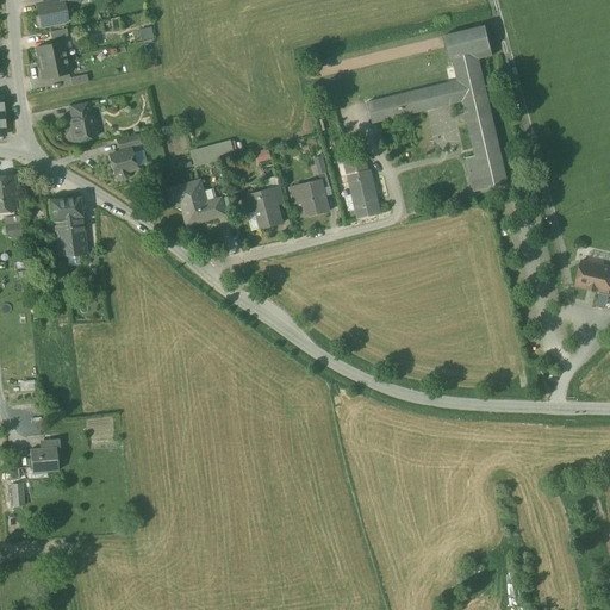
[(61,0),(60,0),(37,6),(42,26),(67,22),(63,5),(62,0),(61,0)]
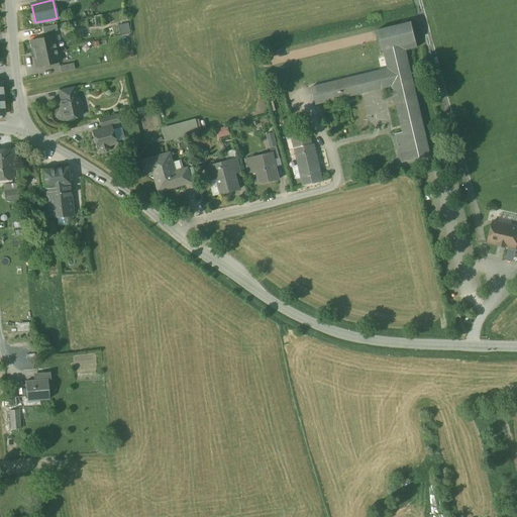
[(120,33),(130,31),(128,22),(118,24),(120,33)]
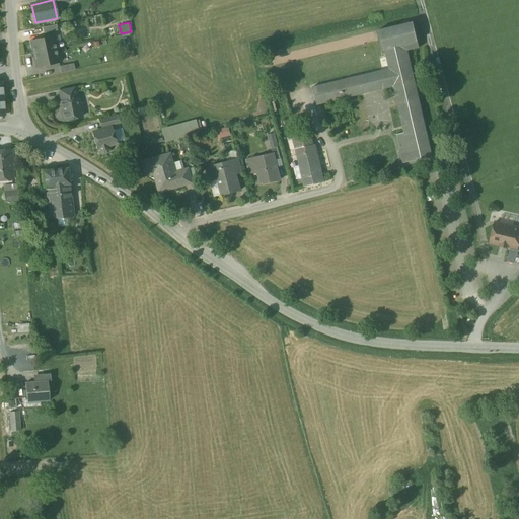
[(413,22),(378,30),(382,50),(384,49),(405,44),(418,42),(413,22)]
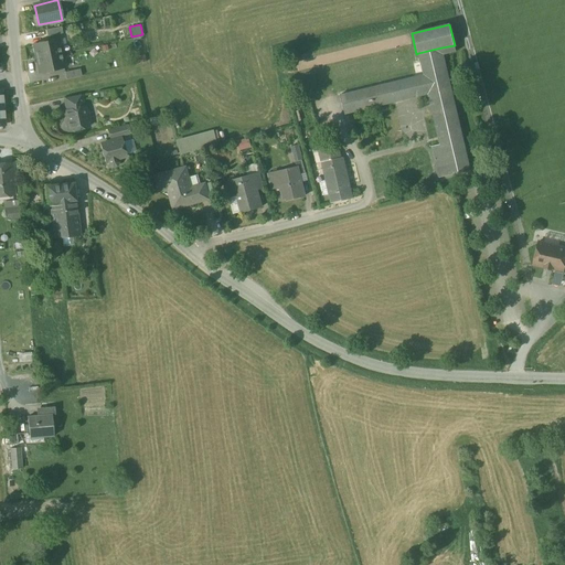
[(61,27),(46,30),(48,36),(63,33),(61,27)]
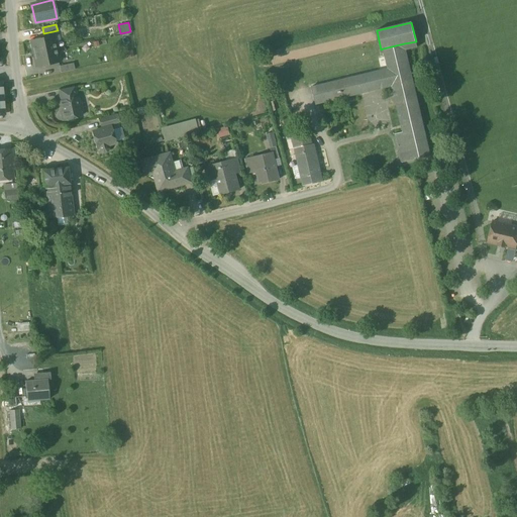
[(54,36),(31,40),(34,54),(58,48),(57,42),(55,43),(54,36)]
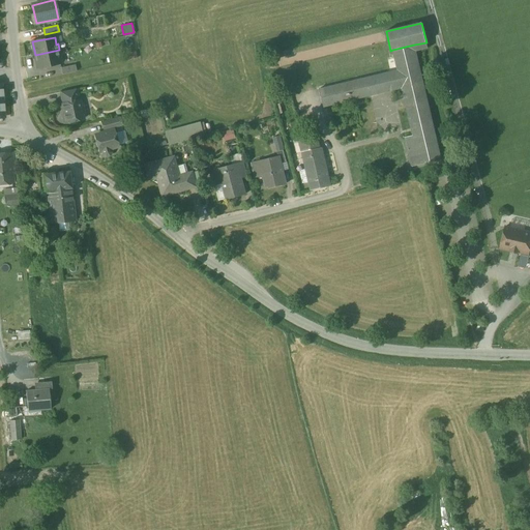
[(414,45),(392,50),(398,70),(319,89),(324,108),(402,89),(413,136),(405,138),(411,167),(442,160),(414,45)]
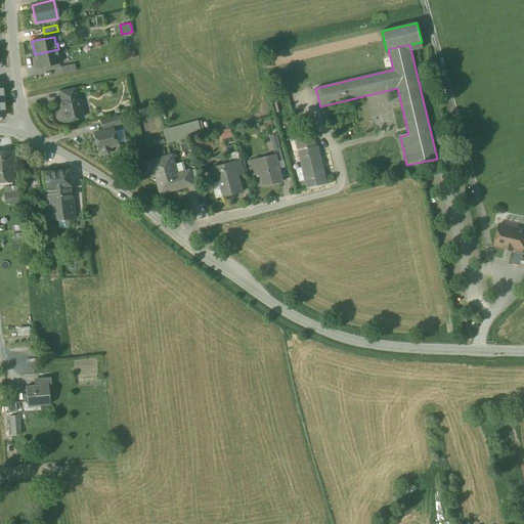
[(58,49),(35,54),(38,68),(59,62),(58,55),(59,55),(58,49)]
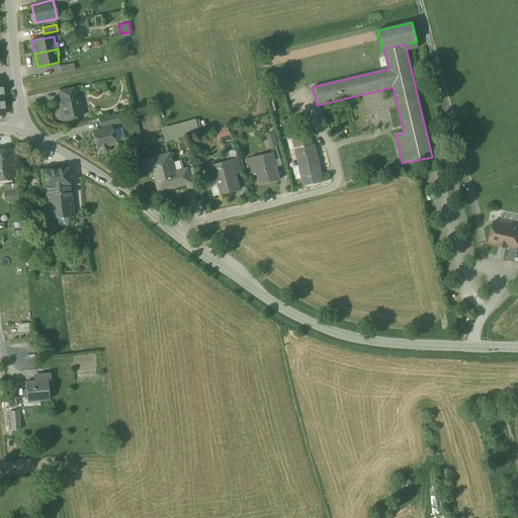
[(73,64),(60,67),(61,73),(75,70),(73,64)]
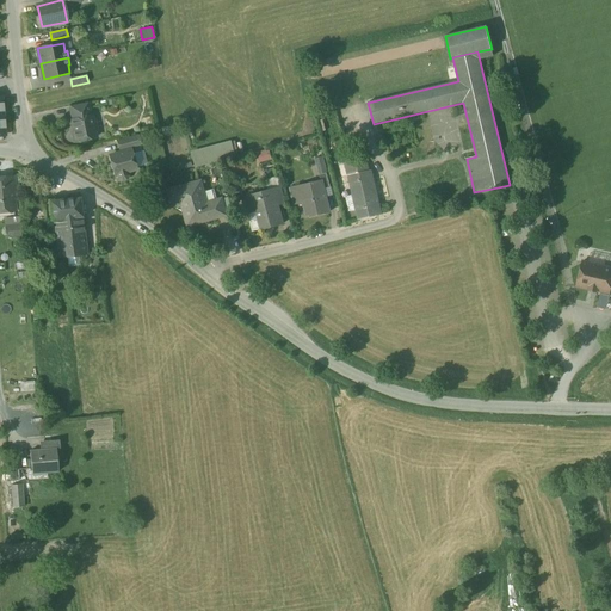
[(91,116),(87,103),(69,106),(73,119),(72,121),(74,131),(72,134),(73,140),(76,141),(96,137),(94,130),(97,130),(94,119),(92,121),(92,116),(91,116)]
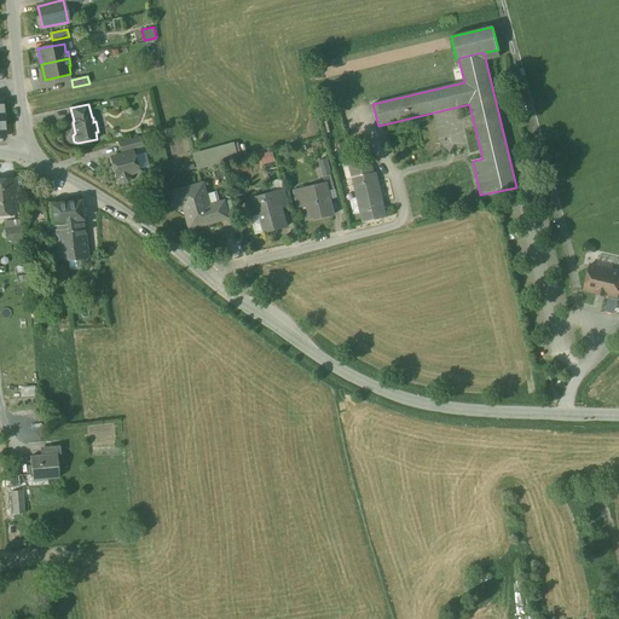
[(139,138),(119,144),(121,152),(142,146),(139,138)]
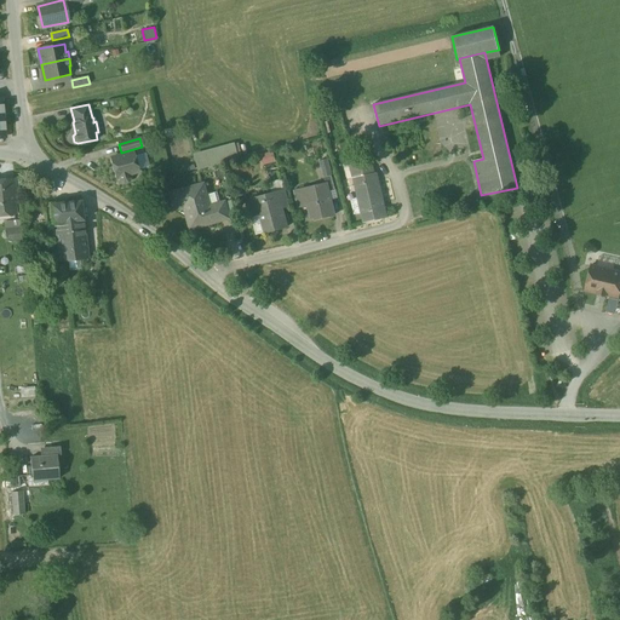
[(218,149),(194,155),(199,170),(222,164),(218,149)]
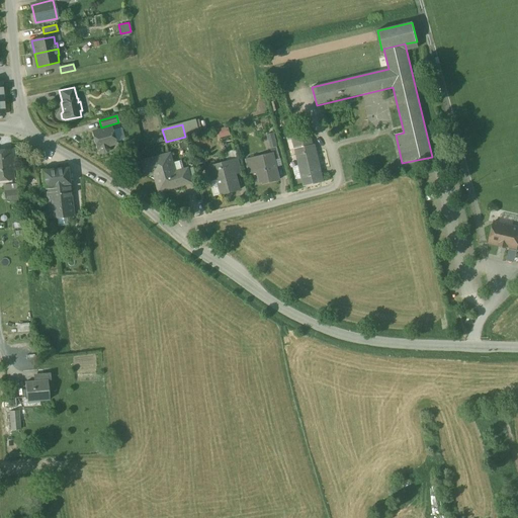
[(110,127),(93,132),(97,149),(100,148),(100,151),(103,153),(106,152),(108,149),(107,146),(115,144),(110,127)]
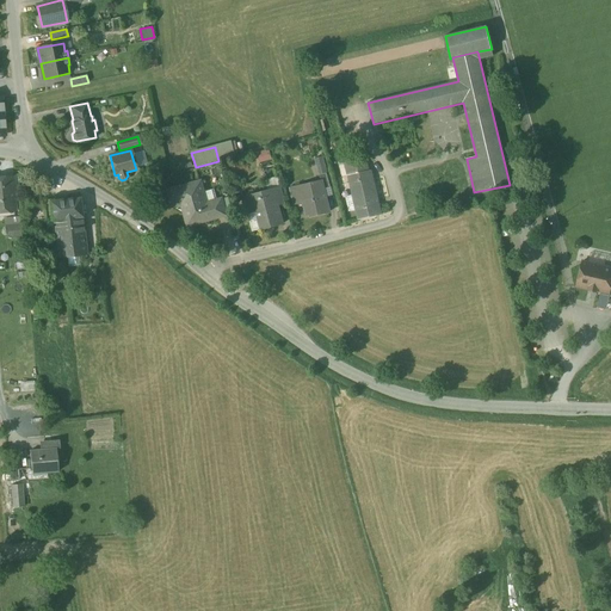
[(323,155),(315,158),(320,174),(328,172),(323,155)]
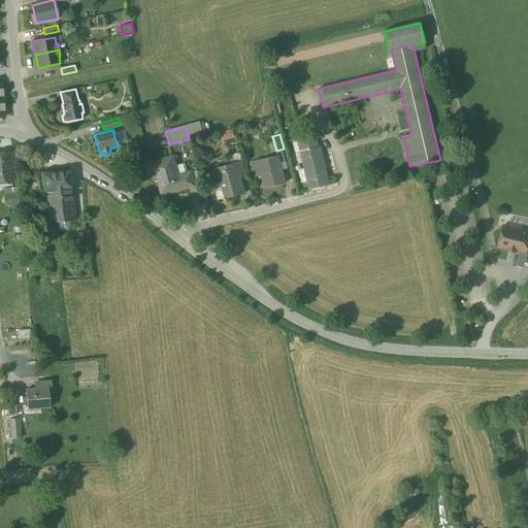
[(315,136),(298,139),(301,152),(317,147),(315,136)]
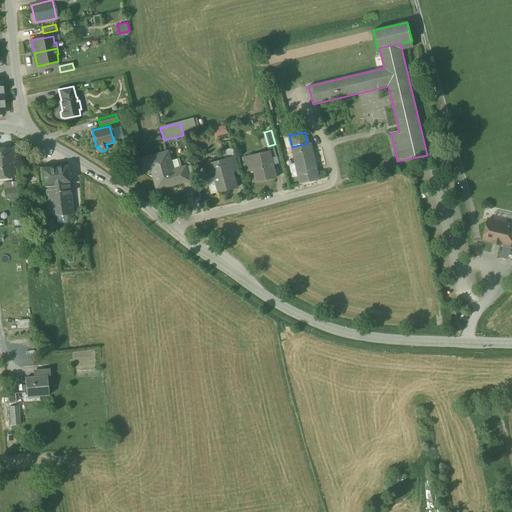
[(292,147),(291,147),(295,164),(289,165),(292,177),(298,176),(300,184),(320,179),(311,142),(307,143),(292,147)]
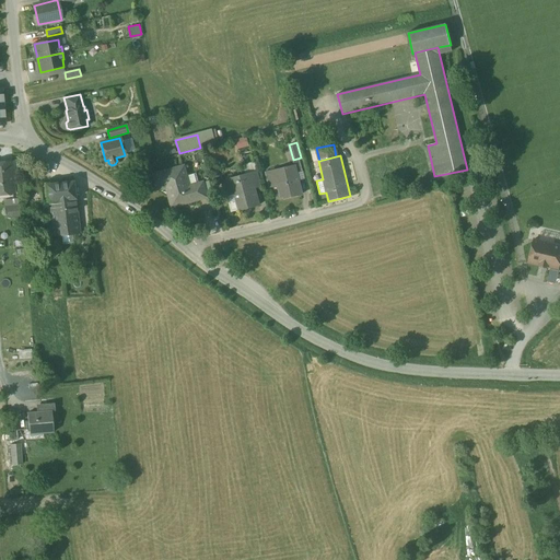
[(300,159),(293,160),(294,165),(296,174),(303,172),(300,159)]
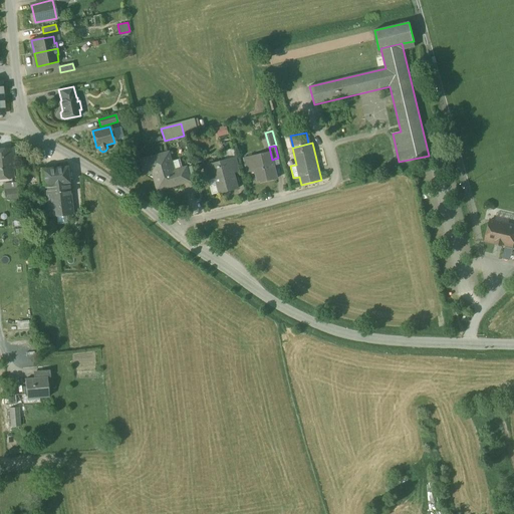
[(5,150),(0,150),(0,178),(12,177),(10,162),(7,162),(5,150)]
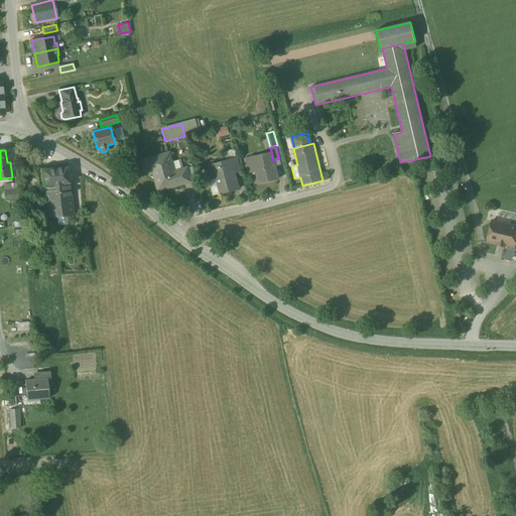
[(271,152),(246,158),(249,172),(257,170),(260,183),(278,179),(273,160),(271,152)]
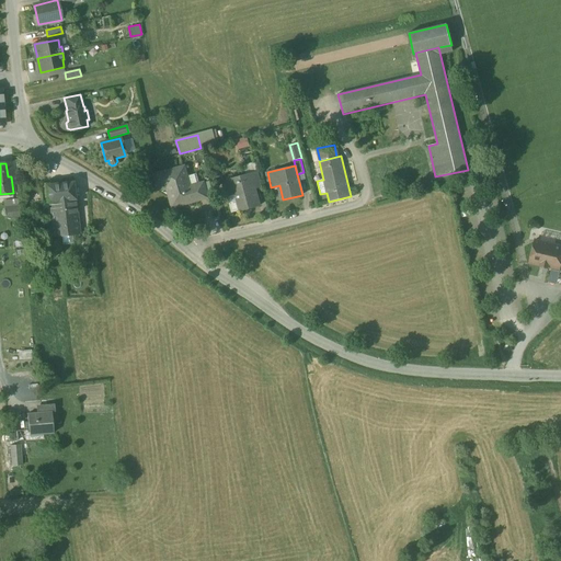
[(184,167),(155,174),(158,190),(167,187),(172,207),(198,199),(195,185),(190,186),(184,167)]
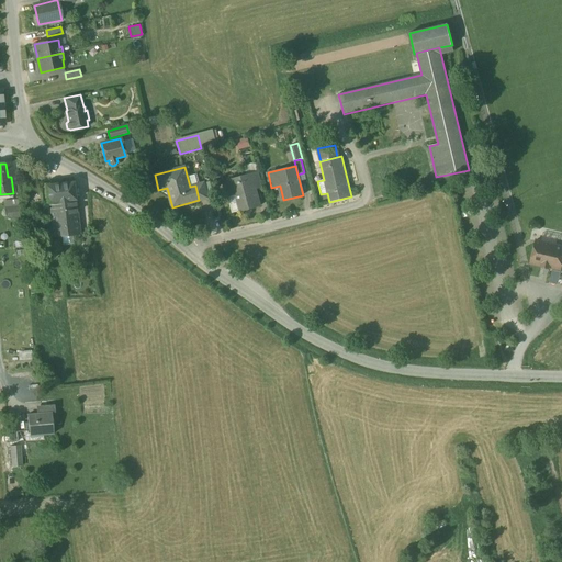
[(258,171),(251,173),(255,186),(260,184),(261,189),(262,188),(258,171)]
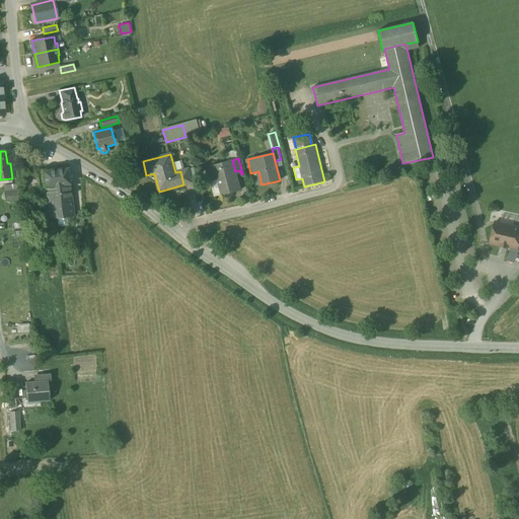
[(232,160),(206,167),(210,181),(218,179),(222,195),(240,190),(235,171),(232,160)]
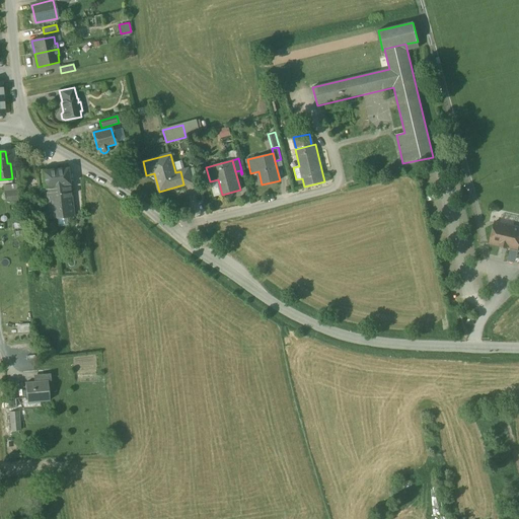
[(68,167),(42,170),(44,188),(45,188),(47,188),(49,204),(71,202),(69,184),(70,184),(68,167)]
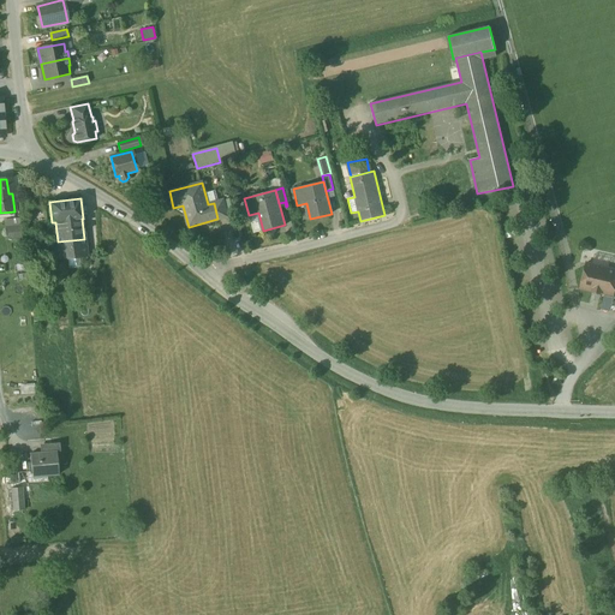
[(222,201),(214,203),(218,219),(227,216),(222,201)]
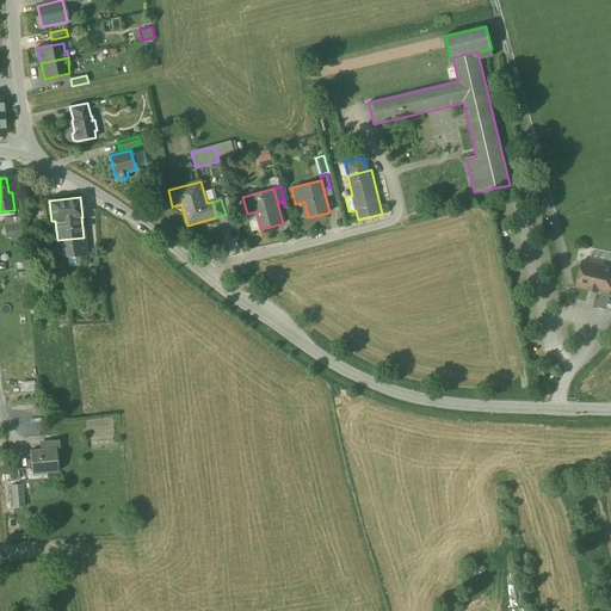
[(18,226),(6,227),(7,238),(18,236),(18,226)]
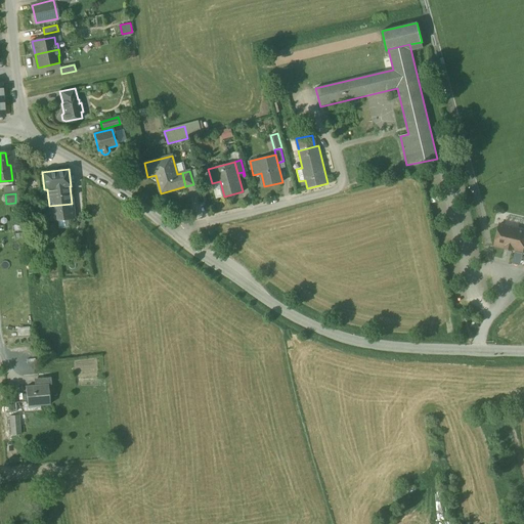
[(72,204),(49,206),(51,220),(74,218),(72,204)]
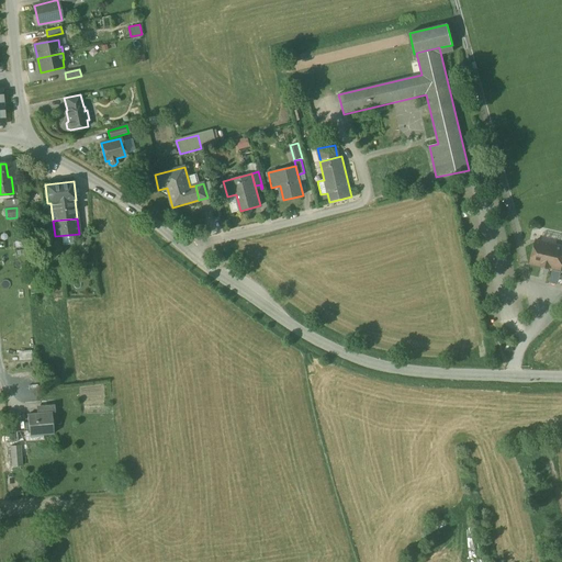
[(561,246),(536,240),(530,263),(541,267),(541,268),(549,269),(549,268),(560,271),(561,272),(561,246)]
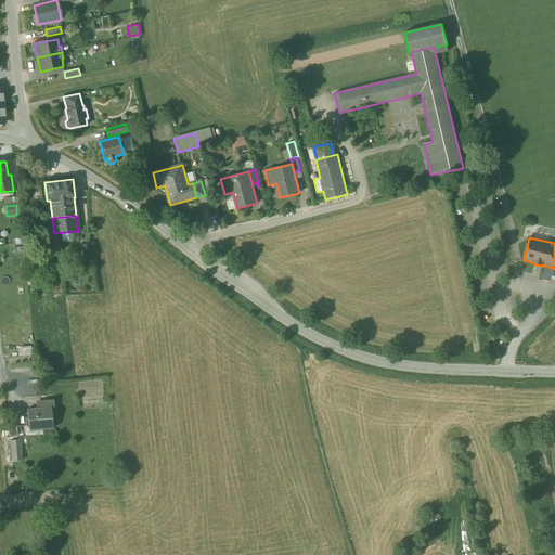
[(53,399),(40,400),(40,408),(40,409),(51,408),(54,408),(53,399)]
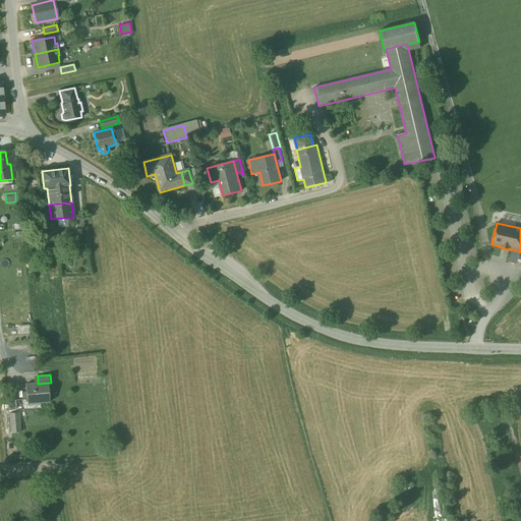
[(48,383),(38,384),(38,383),(25,384),(26,401),(39,400),(40,403),(49,402),(48,383)]
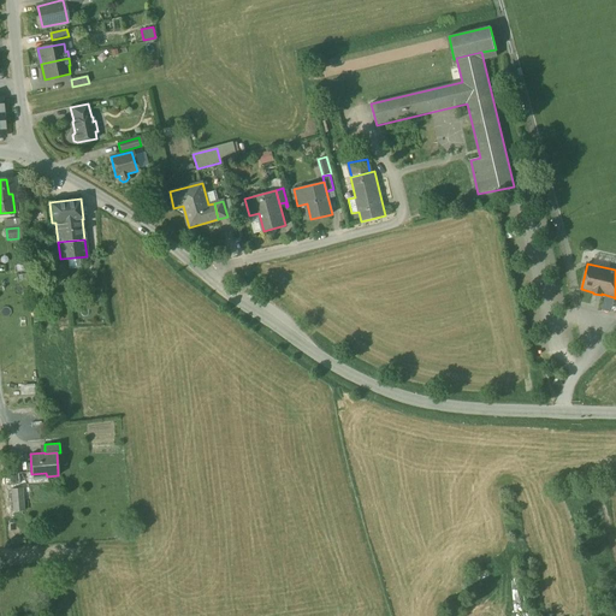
[(22,487),(11,489),(13,511),(24,510),(22,487)]
